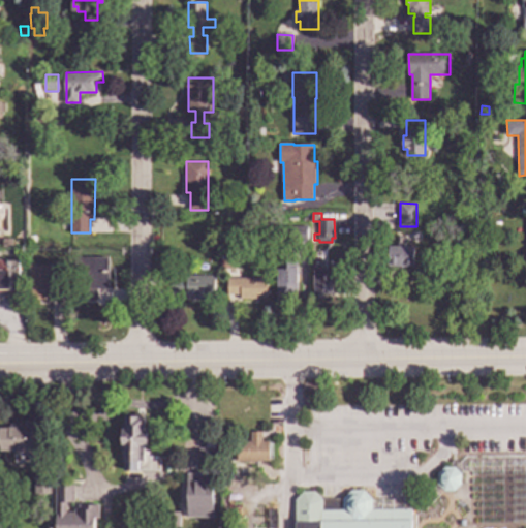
[(309,242),(287,242),(287,226),(309,226),(309,242)]
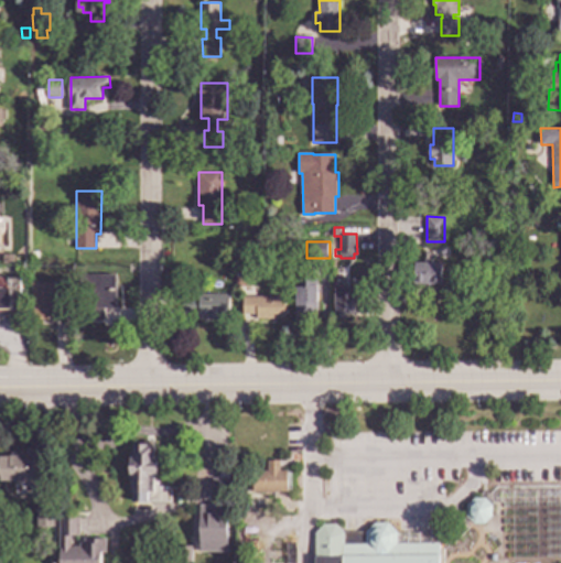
[(443,283),(427,283),(427,288),(416,288),(417,262),(443,262),(443,283)]
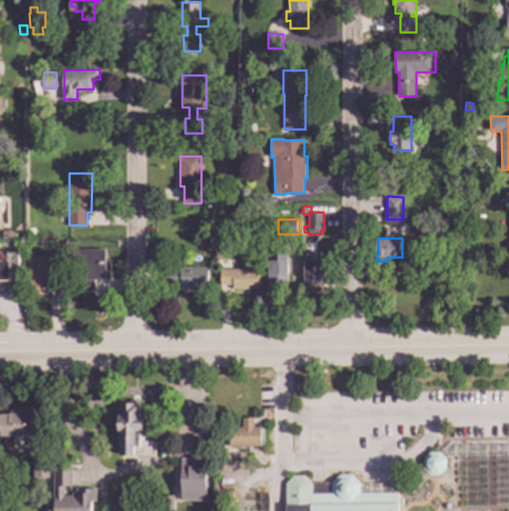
[(107,280),(96,280),(96,288),(76,288),(77,263),(73,263),(73,249),(107,249),(107,280)]
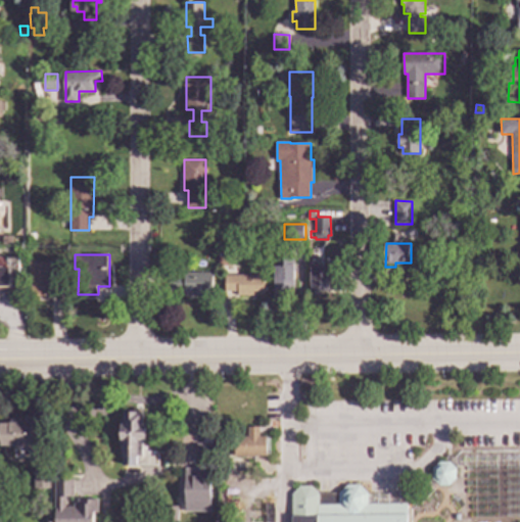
[(295,289),(286,289),(286,297),(276,297),(276,255),(295,255),(295,289)]
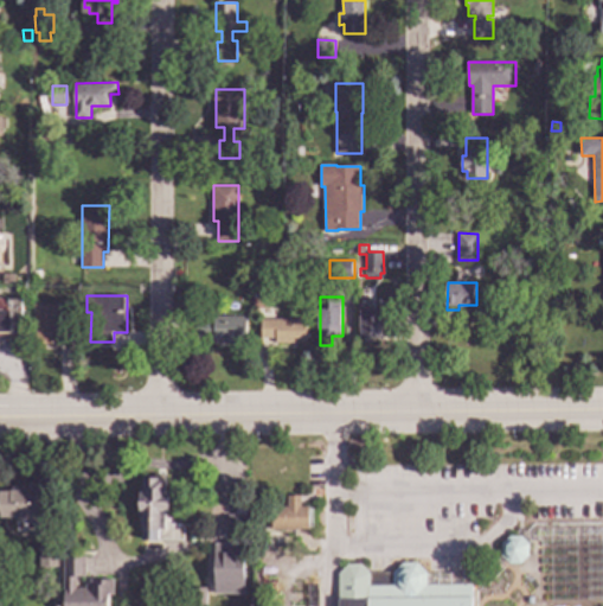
[(11,299),(23,299),(24,337),(0,337),(0,298),(11,298),(11,299)]
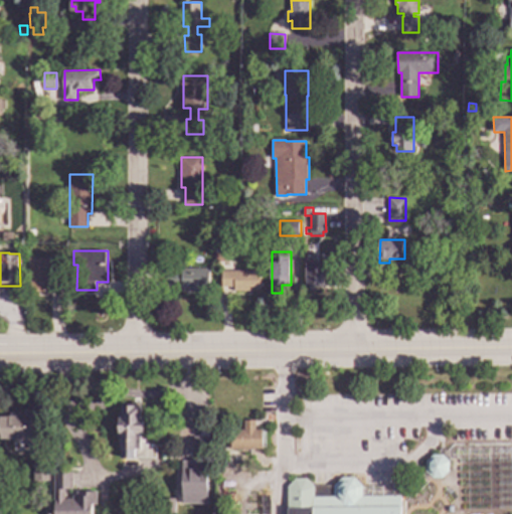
[(223,263),(215,262),(215,252),(224,252),(223,263)]
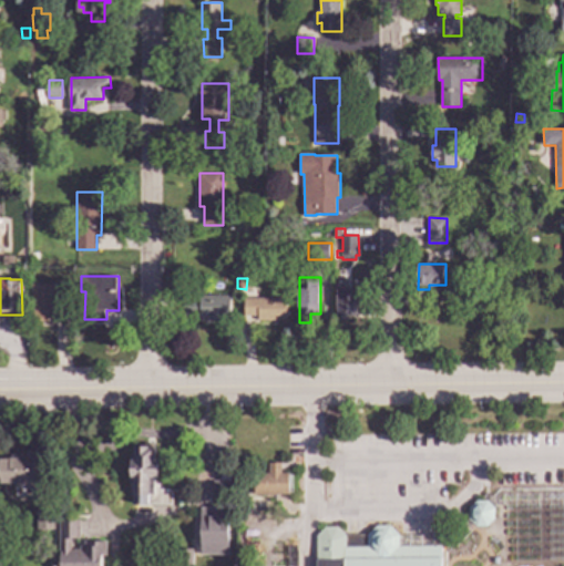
[(359,315),(347,315),(347,320),(338,320),(338,283),(347,283),(347,280),(358,280),(359,315)]
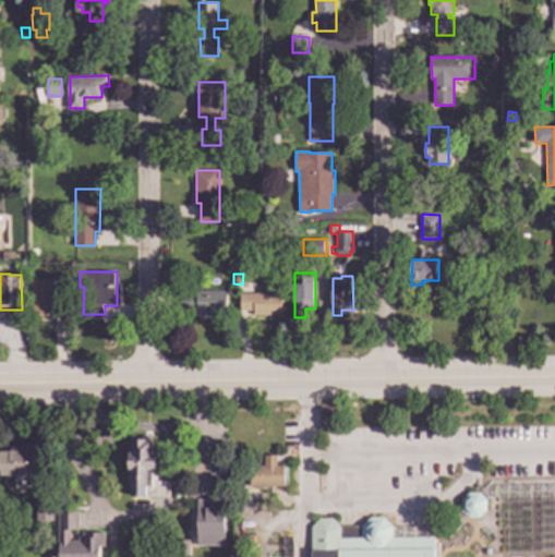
[(58,294),(71,294),(71,314),(53,313),(53,316),(33,316),(33,280),(58,280),(58,294)]
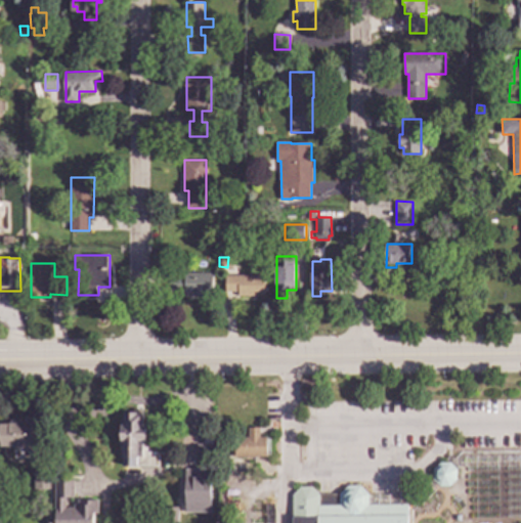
[(214,293),(206,293),(206,296),(191,296),(191,293),(186,293),(185,290),(172,290),(172,276),(185,276),(185,273),(214,273),(214,293)]
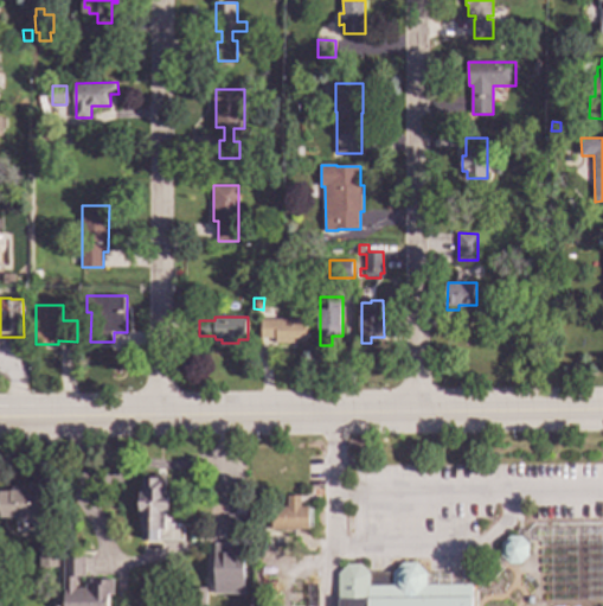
[(308,343),(277,343),(277,338),(263,338),(263,319),(307,319),(308,343)]
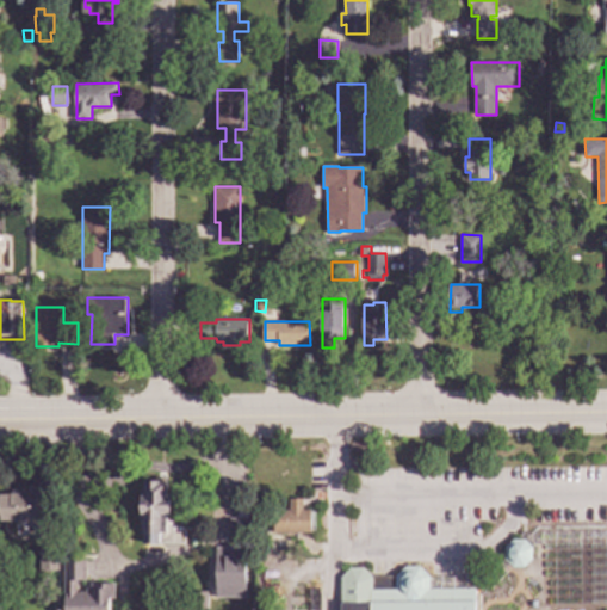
[(168,481),(168,495),(173,495),(172,515),(162,515),(162,521),(172,521),(172,525),(183,527),(187,530),(186,544),(143,542),(144,515),(142,515),(143,495),(146,495),(147,481),(168,481)]
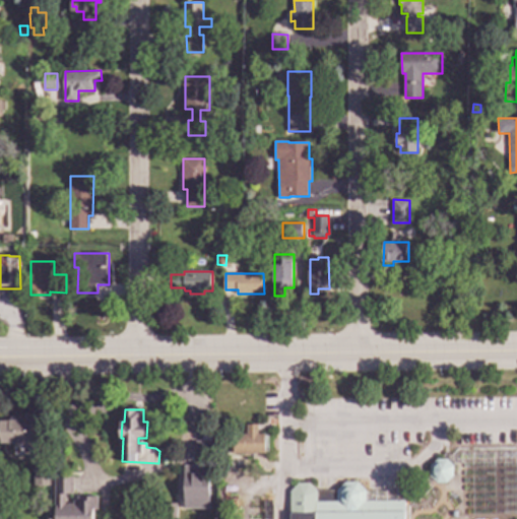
[(31,448),(15,447),(15,442),(1,442),(1,420),(31,420),(31,448)]
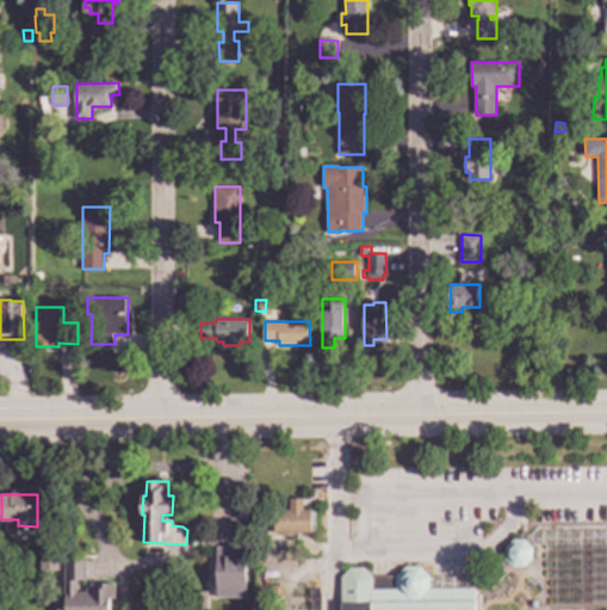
[(304,510),(314,510),(314,533),(276,534),(276,510),(291,510),(291,499),(304,499),(304,510)]
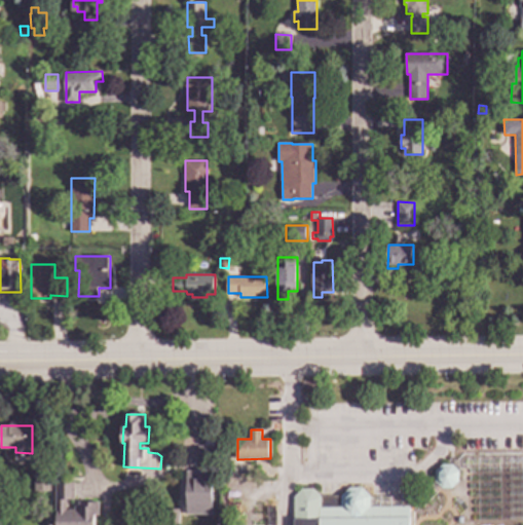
[(217,463),(199,464),(199,446),(217,446),(217,463)]
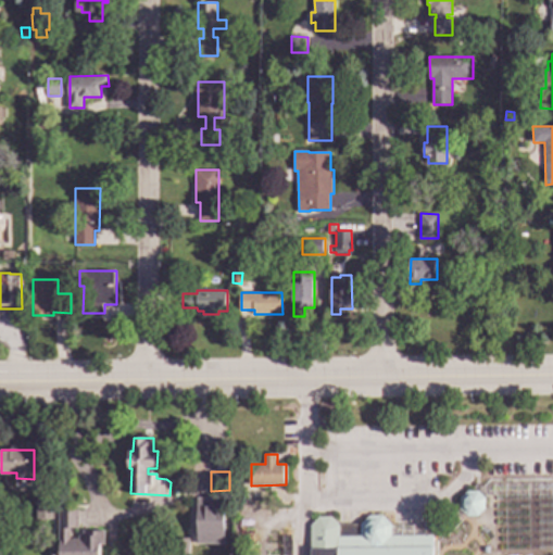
[(480,491),(487,499),(487,509),(478,516),(468,516),(462,508),(462,497),(469,491),(480,491)]
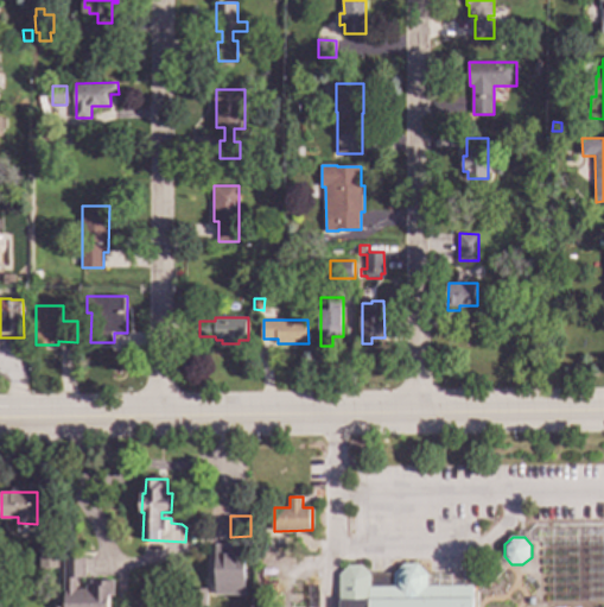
[(58,567),(42,566),(42,541),(59,542),(58,567)]
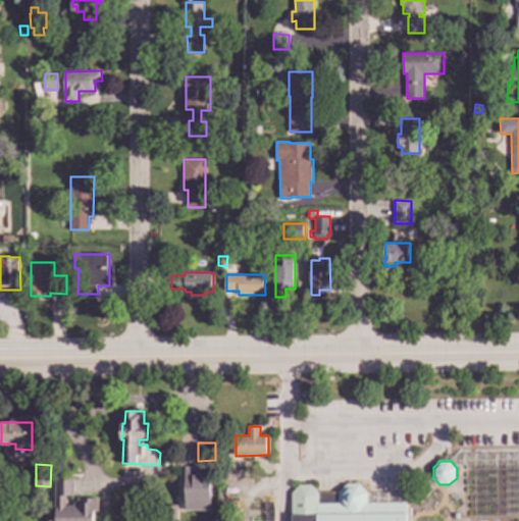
[(187,510),(187,467),(212,467),(212,510),(187,510)]
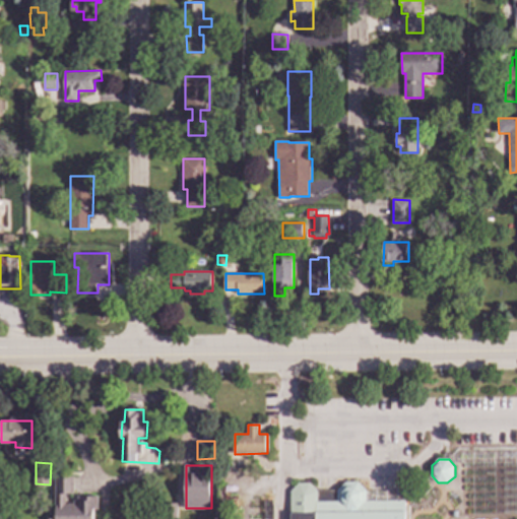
[(75,494),(66,494),(66,504),(75,504),(74,500),(79,500),(79,495),(100,495),(100,508),(100,509),(94,509),(94,518),(56,518),(56,476),(74,476),(75,494)]
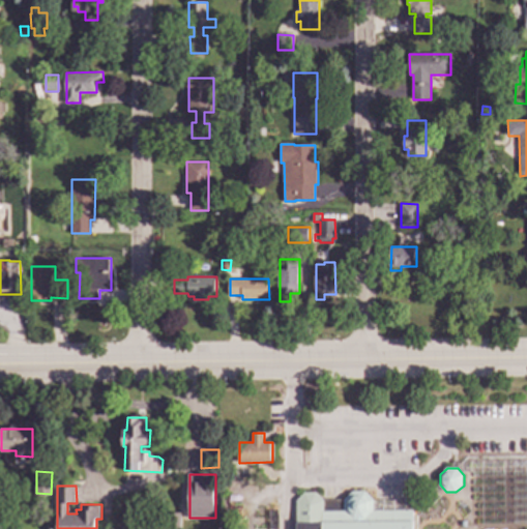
[(375,500),(375,512),(415,511),(415,528),(296,528),(296,502),(304,493),(317,493),(325,501),(345,500),(353,492),(366,492),(375,500)]
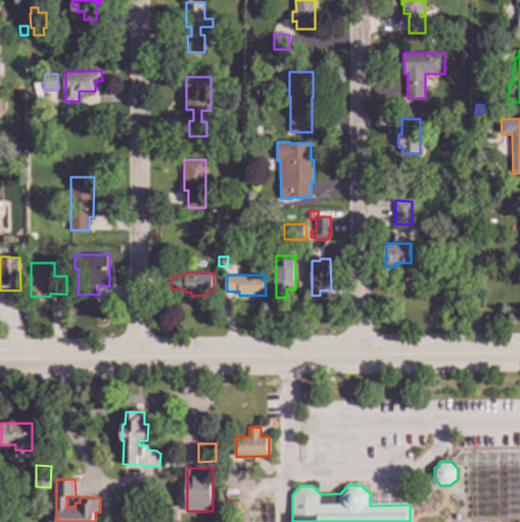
[(179,520),(162,520),(162,506),(179,506),(179,520)]
